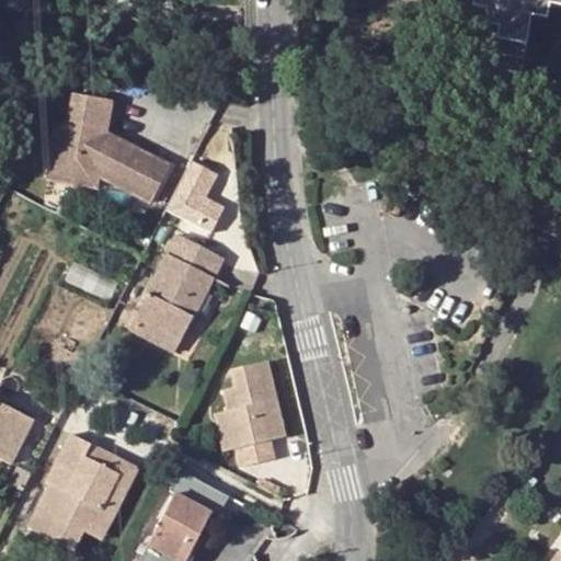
[(560,0),(472,0),(471,6),(484,8),(478,52),(493,55),(491,68),(534,76),(538,47),(523,45),(528,16),(545,19),(547,4),(560,7),(560,0)]
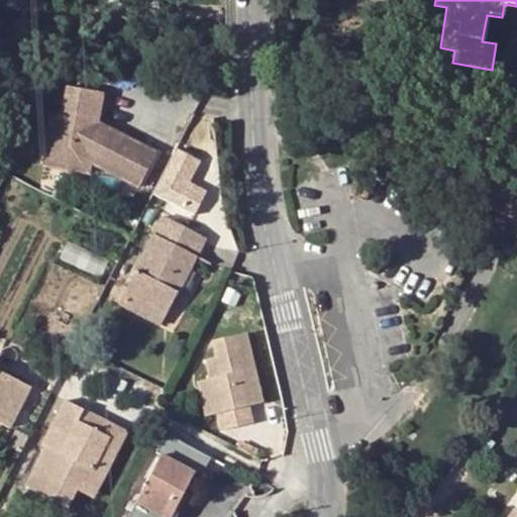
[(139,187),(157,152),(96,124),(100,93),(65,89),(61,119),(52,118),(44,168),(89,174),(91,163),(139,187)]
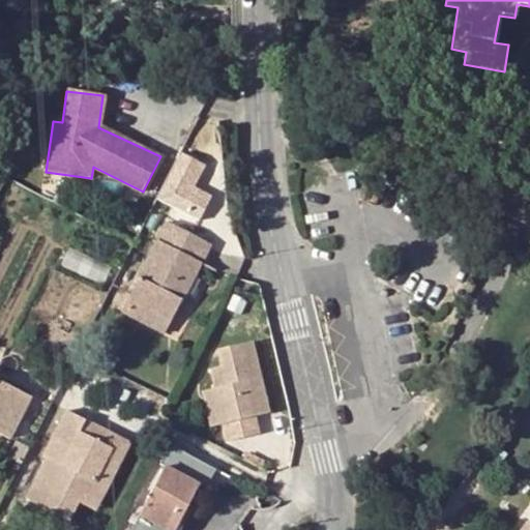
[(159,205),(204,219),(213,190),(198,185),(207,159),(178,150),(159,205)]
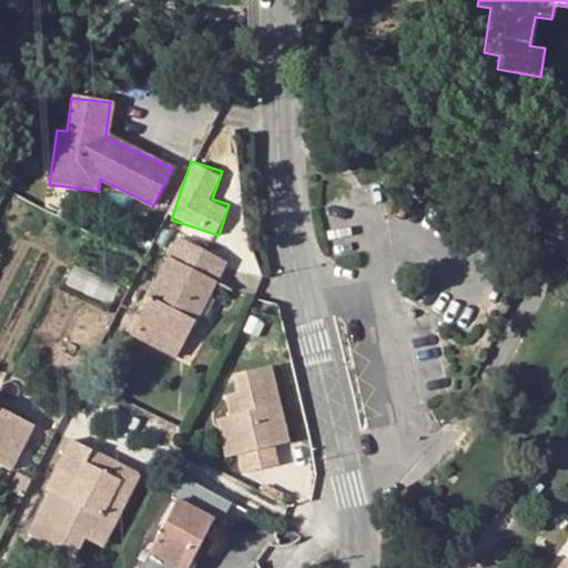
[(178,237),(137,318),(182,342),(223,261),(178,237)]
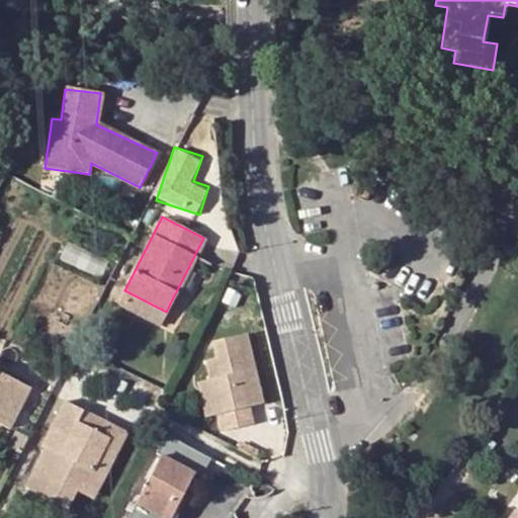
[(124,290),(117,304),(160,325),(166,312),(124,290)]
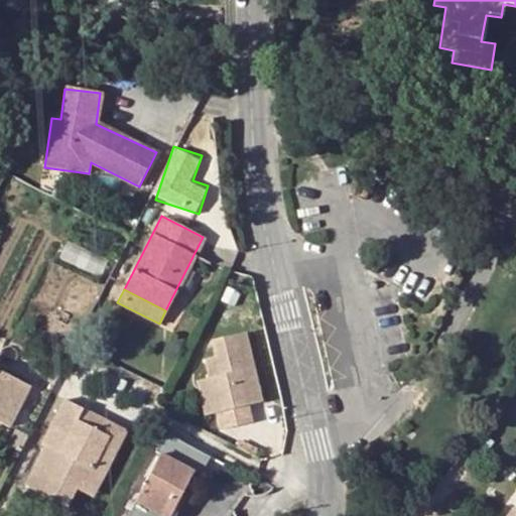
[(249,404),(262,401),(246,332),(210,341),(213,357),(202,359),(207,379),(215,412),(219,429),(253,421),(249,404)]
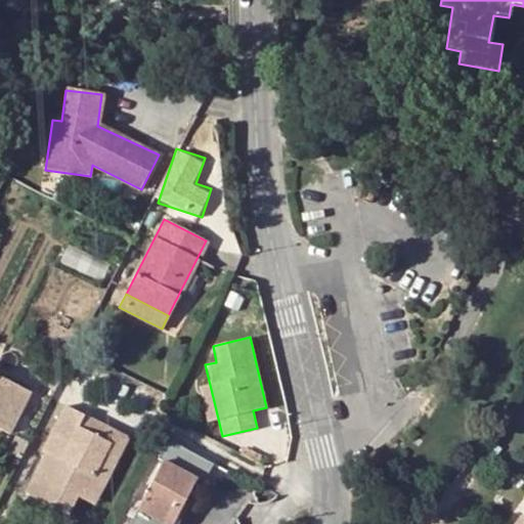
[(0,429),(7,434),(30,391),(0,376),(0,429)]
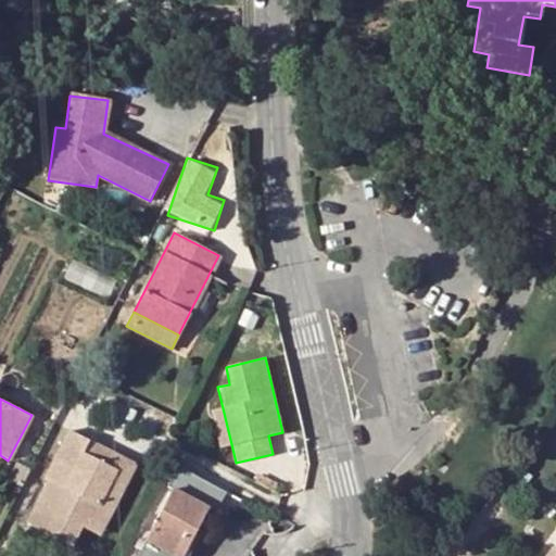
[(231,444),(223,408),(209,412),(217,447),(231,444)]
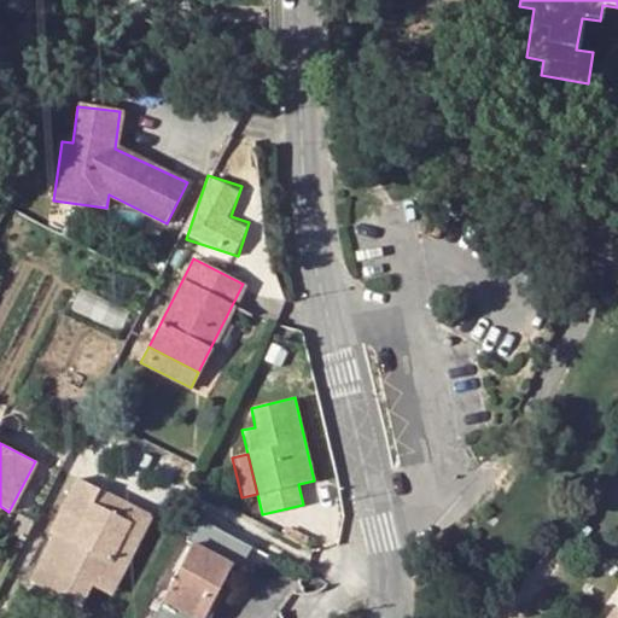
[(93,587),(97,588),(130,523),(94,505),(100,491),(77,479),(51,532),(56,535),(31,582),(82,608),(93,587)]
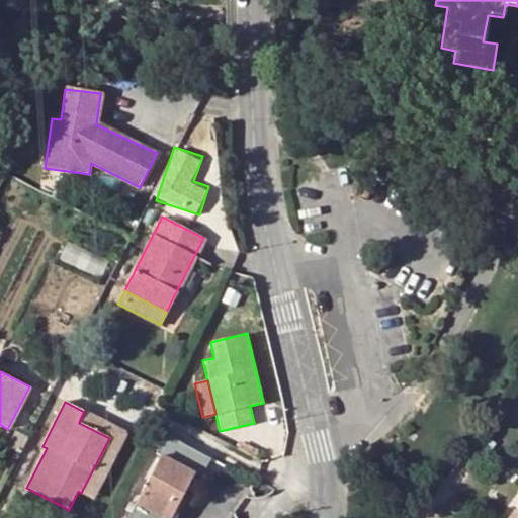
[(126,433),(84,412),(79,423),(109,438),(81,493),(93,499),(126,433)]
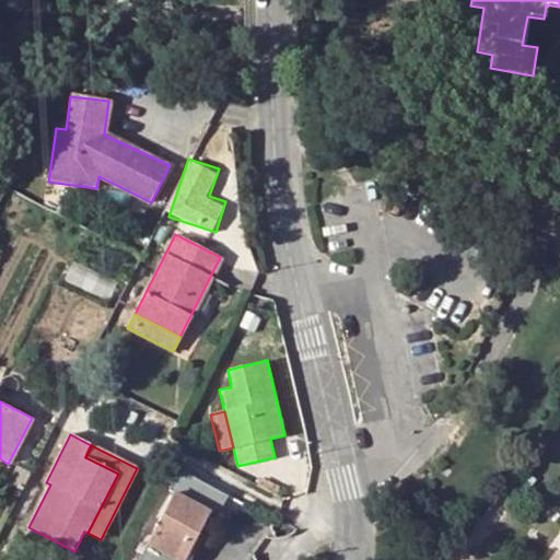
[(15,466),(7,482),(22,490),(31,474),(15,466)]
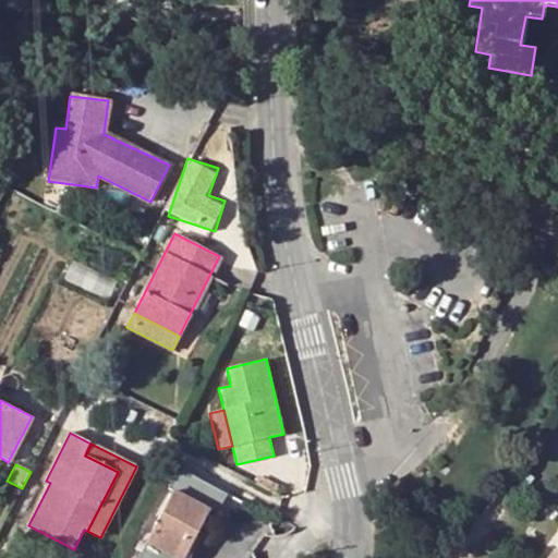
[(180,468),(173,485),(221,504),(228,486),(180,468)]
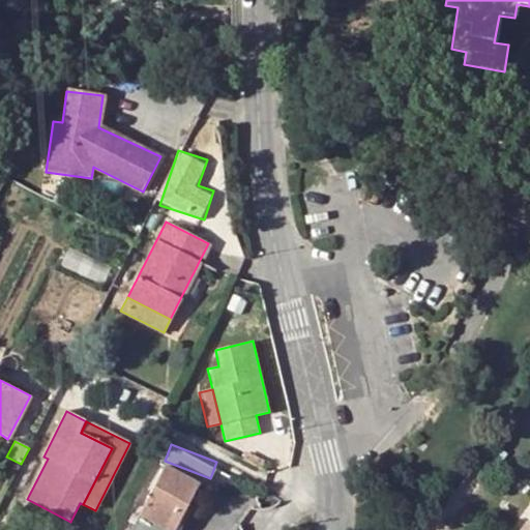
[(242,460),(261,468),(265,461),(246,450),(242,460)]
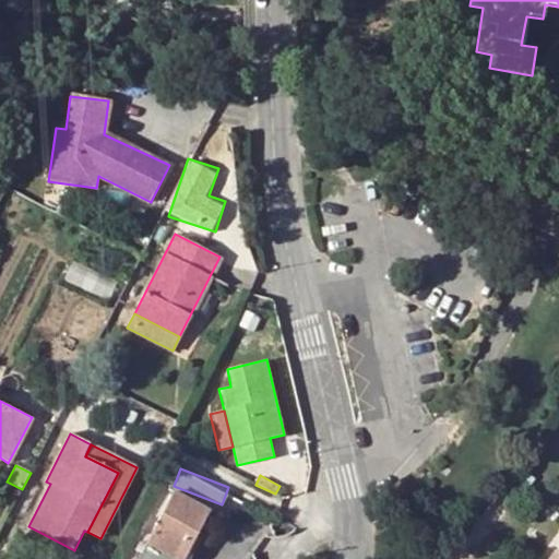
[(182,558),(210,509),(174,489),(138,558),(182,558)]
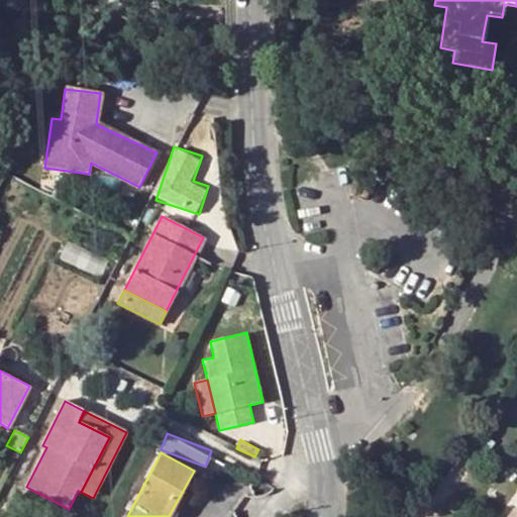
[(194,471),(169,516),(177,516),(200,474),(194,471)]
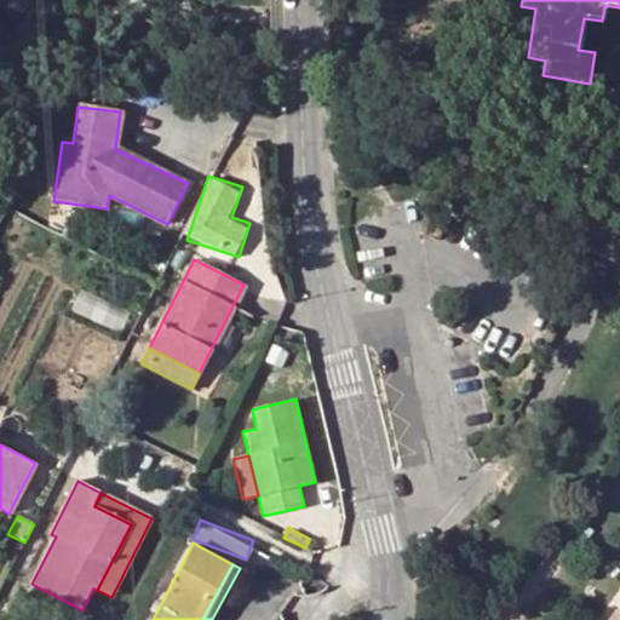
[(616,574),(608,566),(602,573),(612,580),(616,574)]
